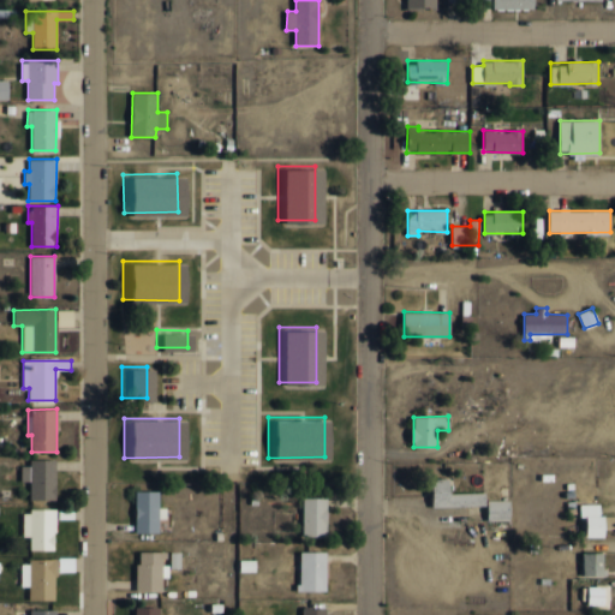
[(30,481),(30,500),(55,500),(55,460),(29,460),(29,466),(21,466),(21,481),(30,481)]
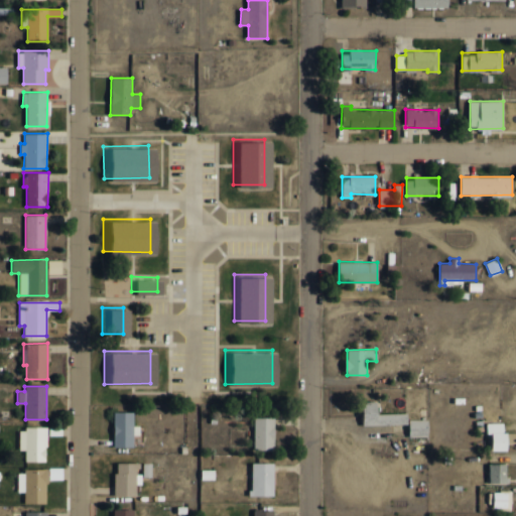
[(408,424),(408,413),(378,413),(378,401),(363,402),(364,425),(408,424)]
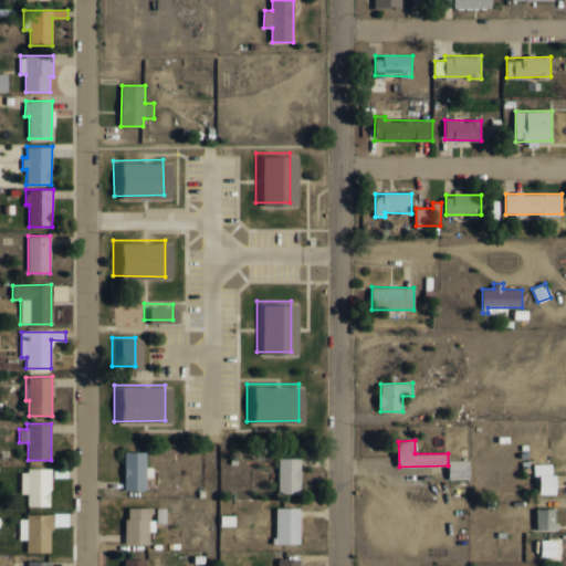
[(147,452),(125,452),(125,491),(146,491),(147,452)]
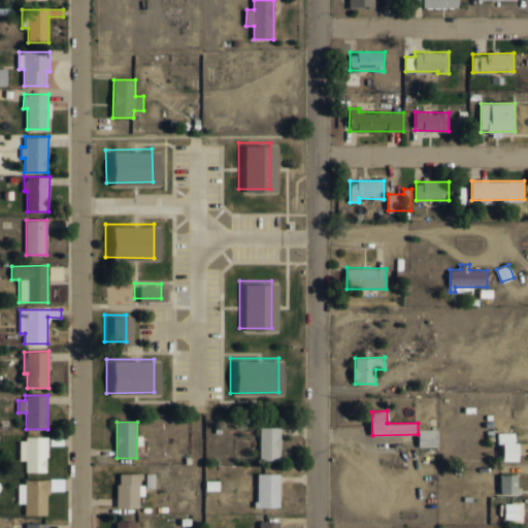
[(260,462),(281,461),(281,427),(260,428),(260,462)]
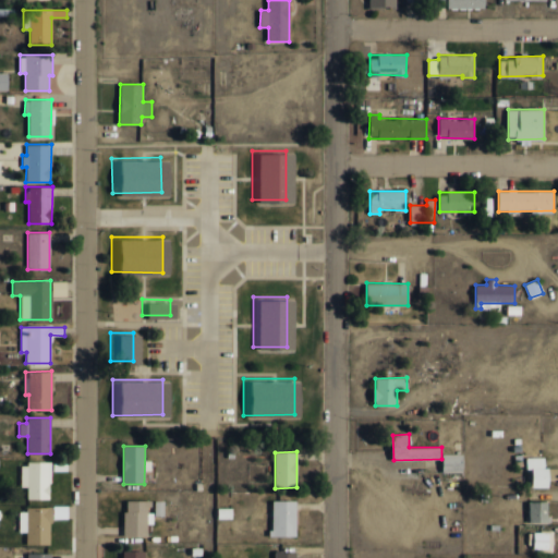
[(443,472),(463,472),(463,453),(444,453),(443,472)]
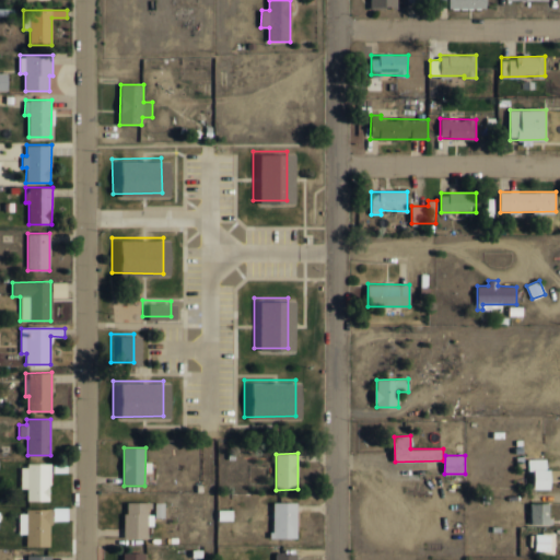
[(534,489),(551,489),(550,468),(547,468),(547,458),(528,459),(528,470),(534,470),(534,489)]
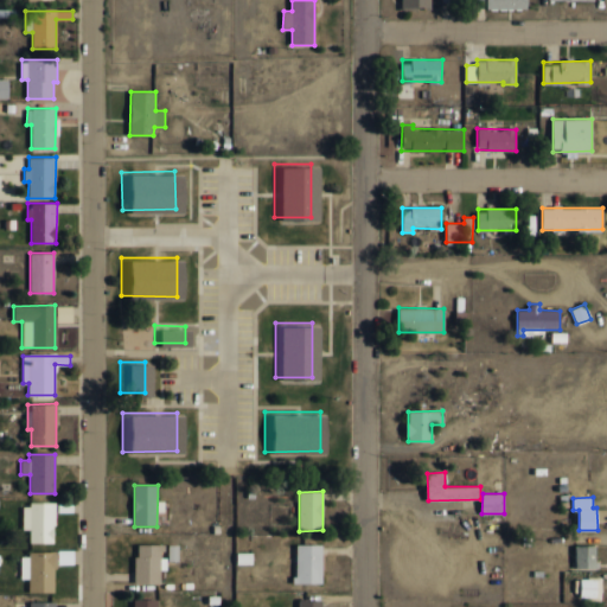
[(21,530),(30,530),(30,543),(55,543),(55,503),(23,503),(21,530)]
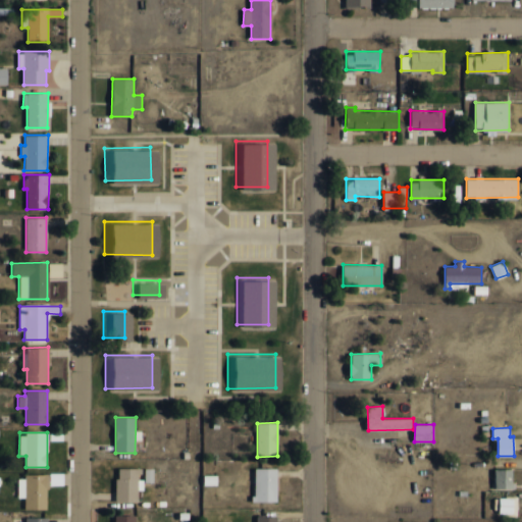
[(117,501),(138,501),(138,489),(143,489),(143,479),(138,479),(138,468),(116,468),(117,501)]
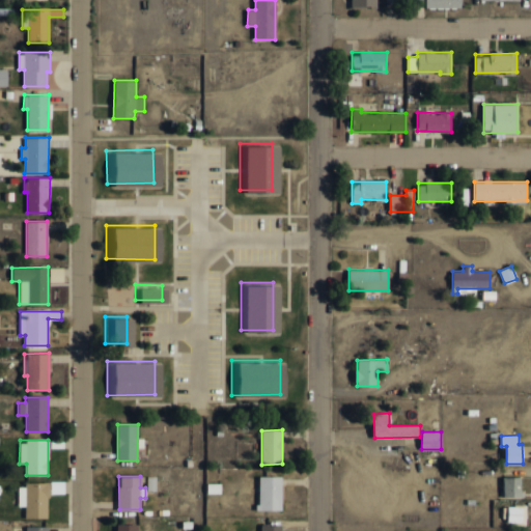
[(147,476),(147,491),(156,491),(157,476),(147,476)]
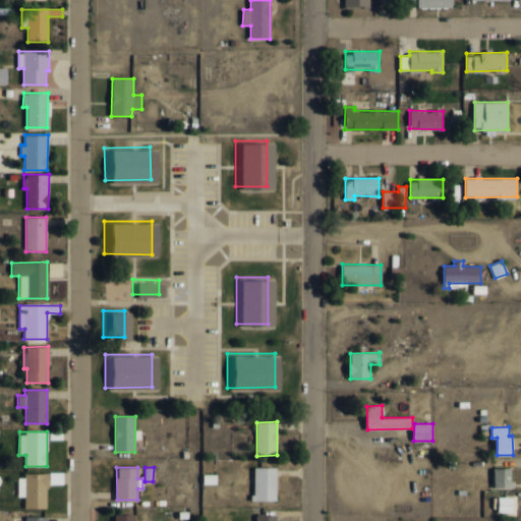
[(276,467),(253,467),(253,501),(277,500),(276,467)]
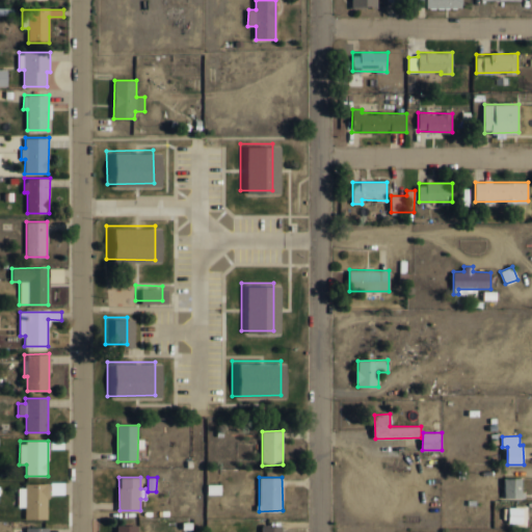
[(523,498),(523,478),(503,478),(504,498),(523,498)]
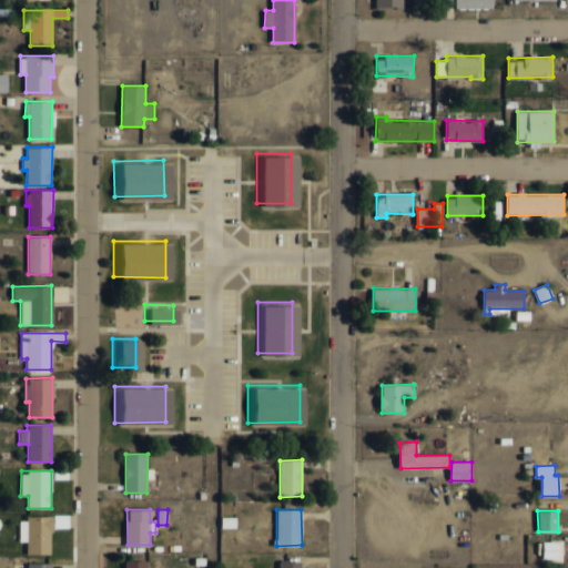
[(69,516),(53,516),(53,528),(69,528),(69,516)]
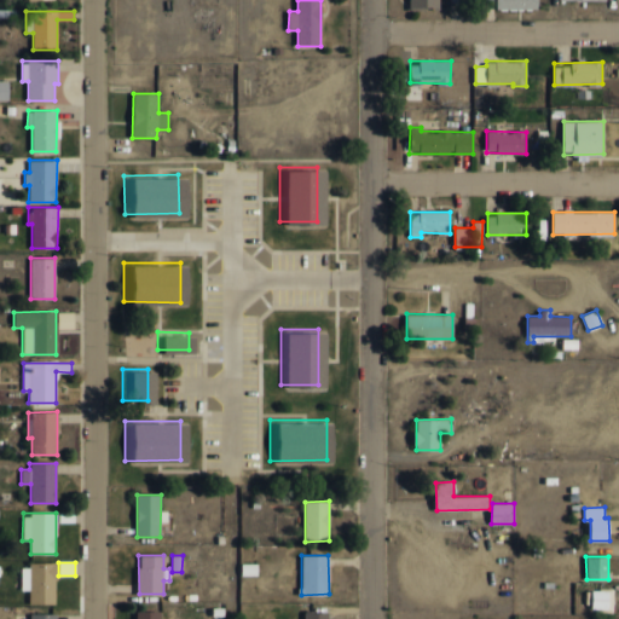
[(30,605),(57,603),(56,563),(21,565),(22,590),(30,590),(30,605)]
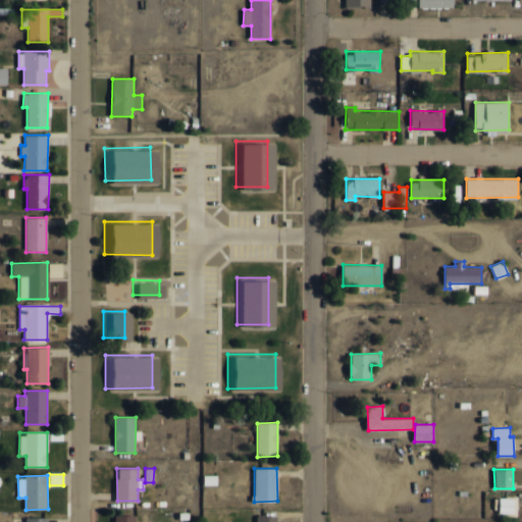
[(217,484),(217,475),(204,475),(204,484),(217,484)]
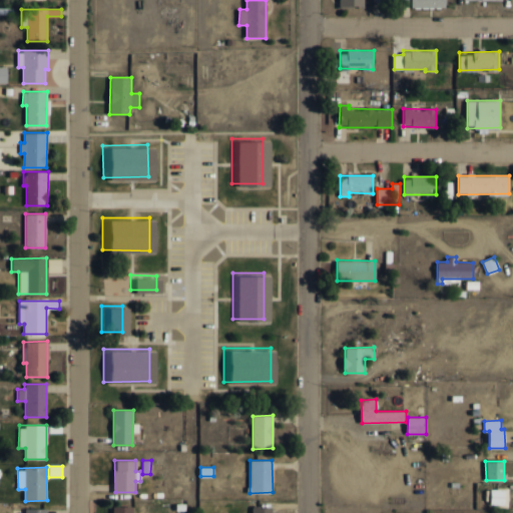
[(491,504),(506,505),(506,489),(491,488),(491,504)]
